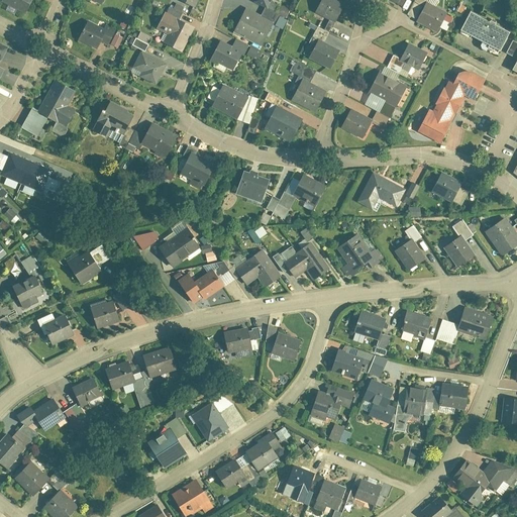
[(0,0),(0,1),(25,13),(31,0),(0,0)]
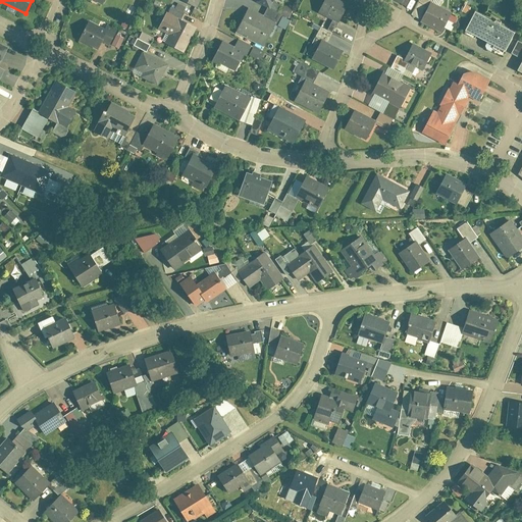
[(201,0),(174,0),(197,10),(201,0)]
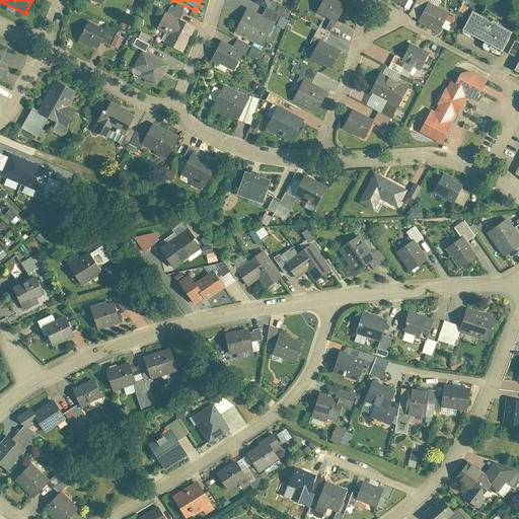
[(321,0),(313,15),(335,25),(347,4),(338,0),(321,0)]
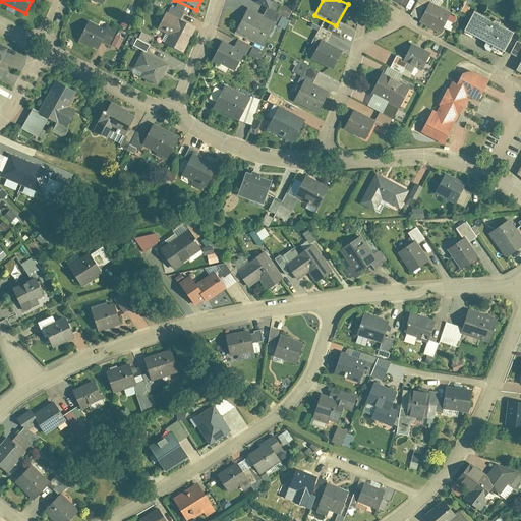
[(427,2),(416,19),(441,32),(451,14),(427,2)]
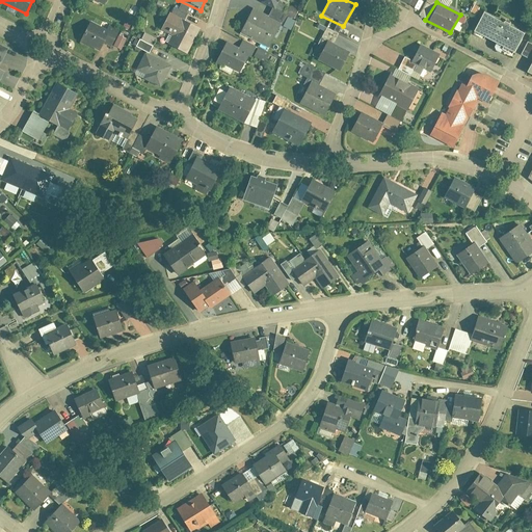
[(253,7),(240,32),(271,47),(287,15),(260,3),(257,9),(253,7)]
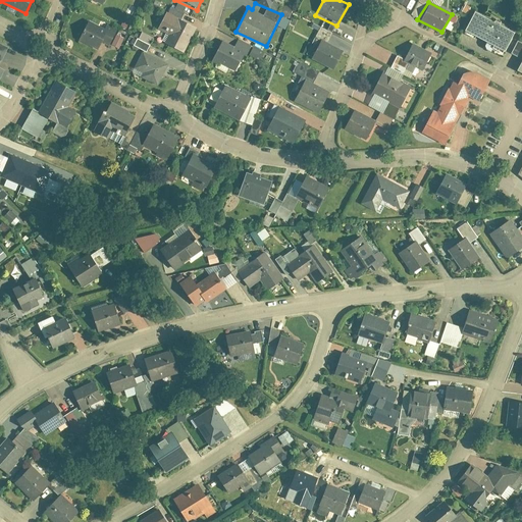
[(197,27),(169,12),(159,30),(169,35),(165,45),(183,53),(197,27)]
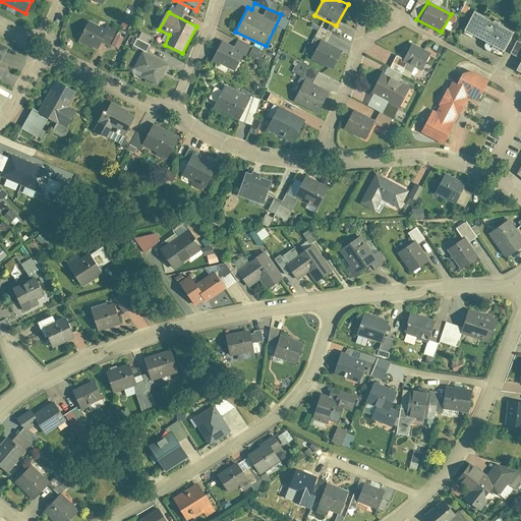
[(471,12),(460,32),(503,54),(513,34),(471,12)]
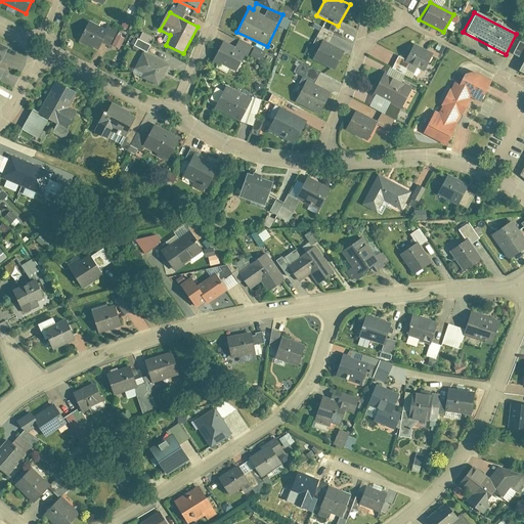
[(116,34),(88,22),(78,40),(98,50),(102,42),(110,45),(116,34)]
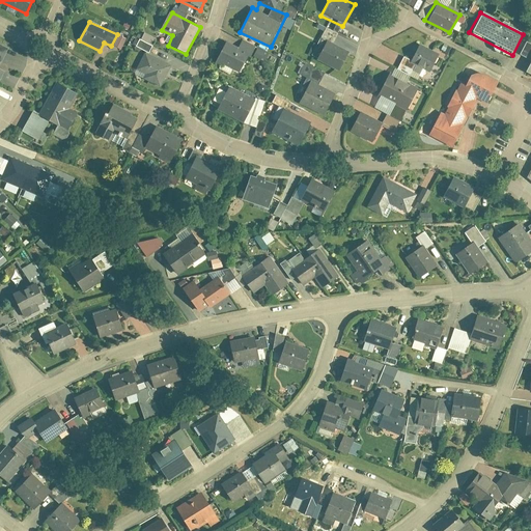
[(317,61),(339,72),(351,51),(329,39),(317,61)]
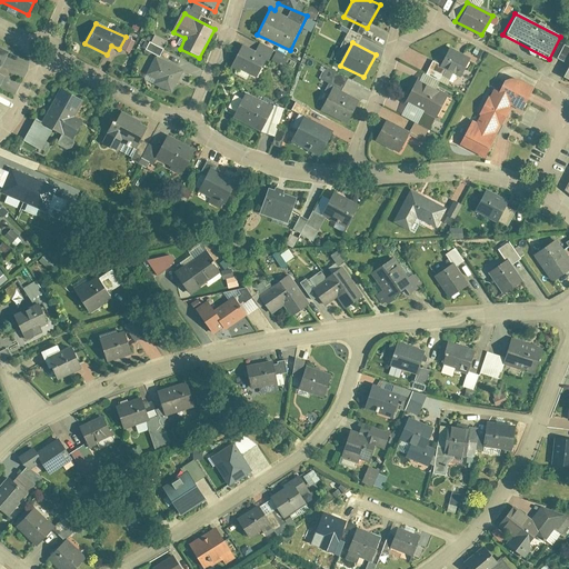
[(568,45),(565,42),(556,59),(567,63),(560,78),(568,82),(568,45)]
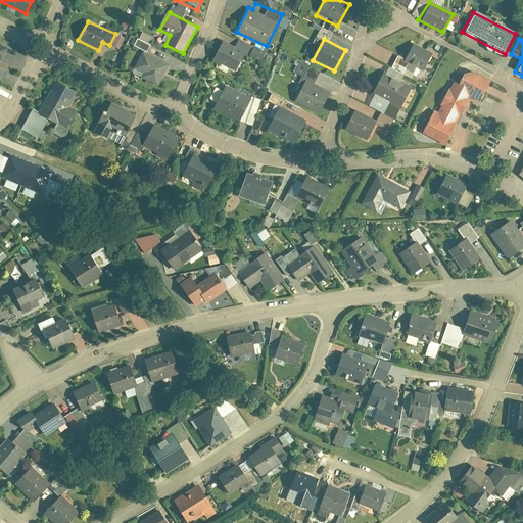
[(216,61),(241,74),(250,53),(226,42),(216,61)]
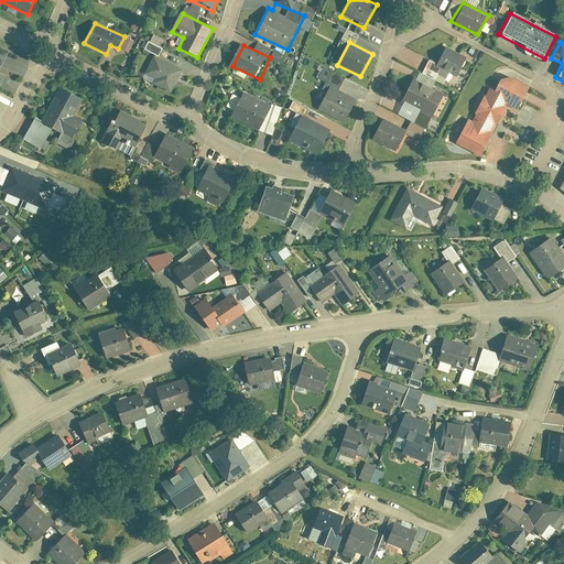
[(434,66),(456,77),(466,58),(443,46),(434,66)]
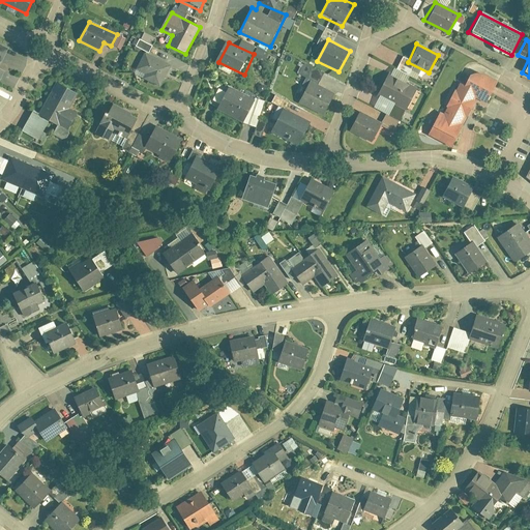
[(171,65),(144,52),(134,72),(159,86),(171,65)]
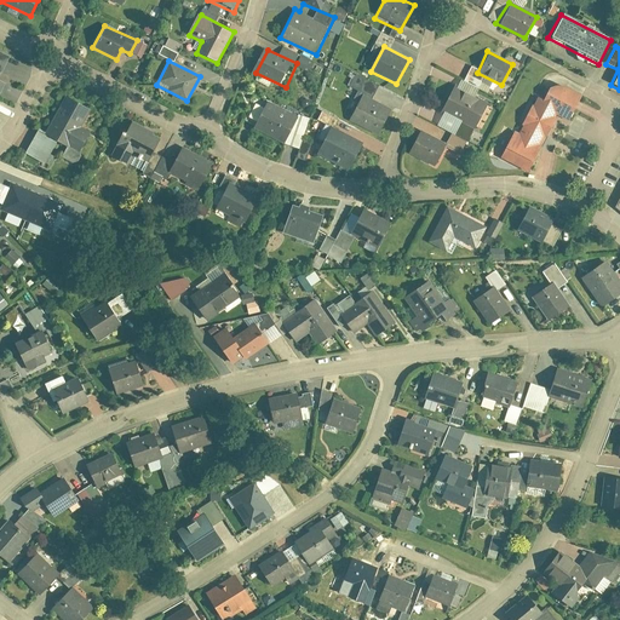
[(501,158),(530,172),(544,145),(541,144),(555,116),(567,122),(579,97),(551,84),(541,102),(537,98),(518,132),(515,131),(501,158)]
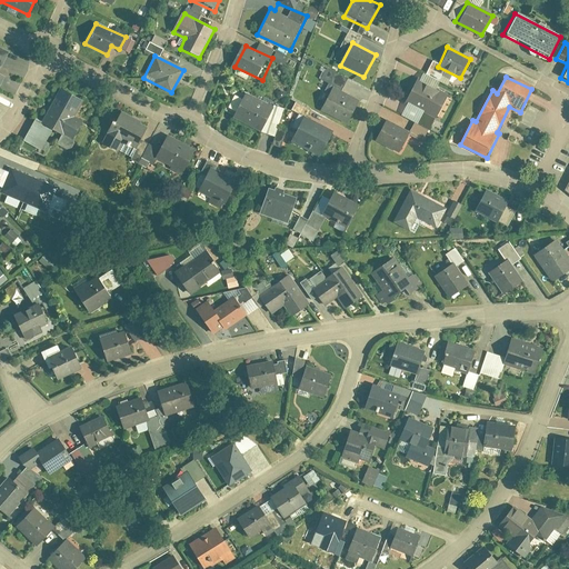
[(401,116),(430,130),(449,93),(419,78),(401,116)]
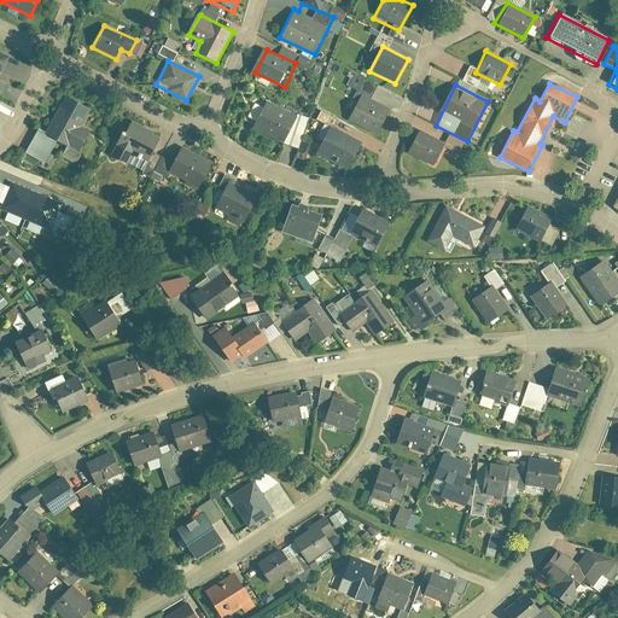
[(91,108),(64,94),(45,133),(59,140),(82,151),(91,133),(81,128),(91,108)]
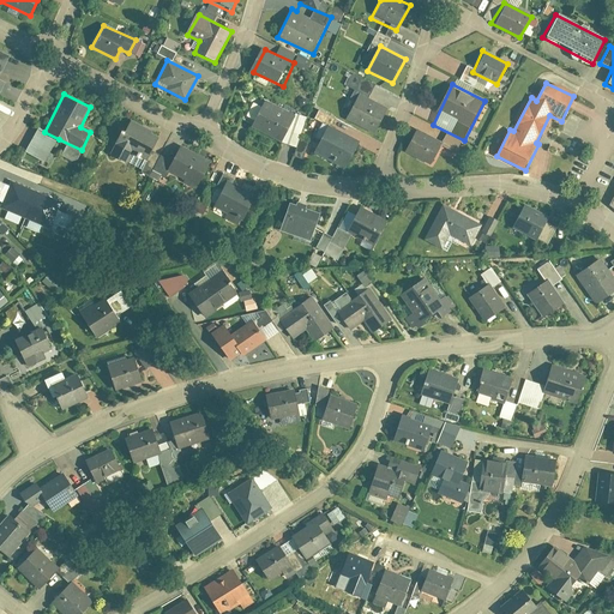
[(389,108),(360,94),(344,119),(374,134),(389,108)]
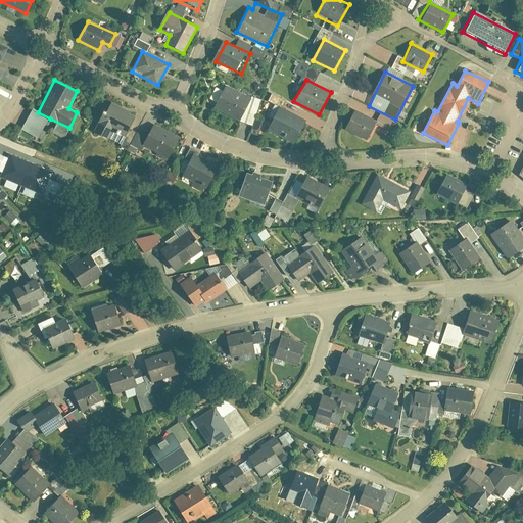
[(251,99),(225,86),(215,107),(240,119),(251,99)]
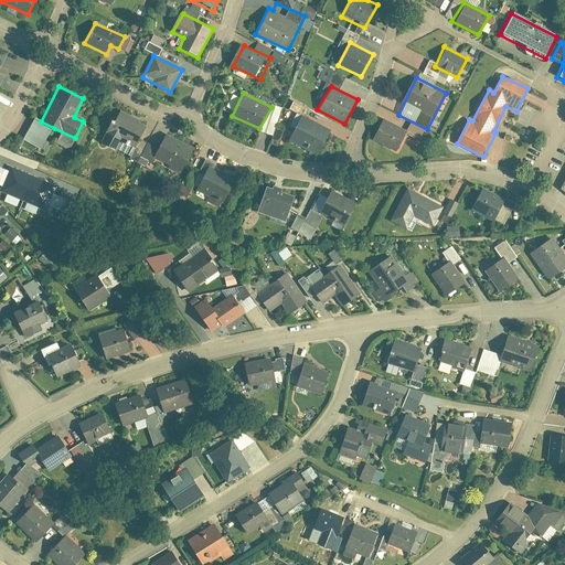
[(147,125),(118,112),(99,142),(118,150),(123,141),(135,147),(147,125)]
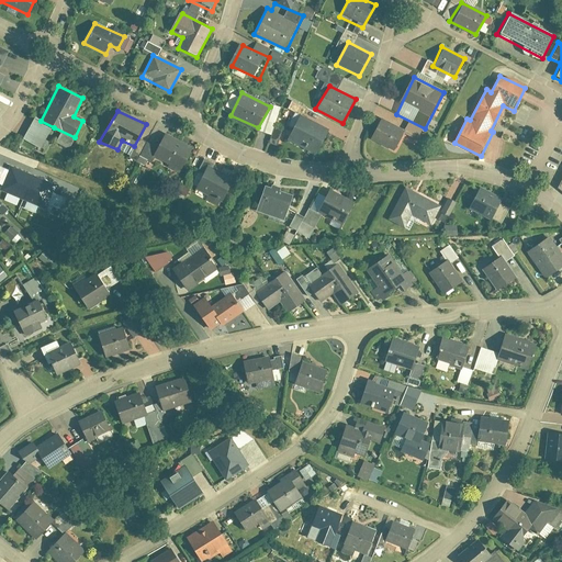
[(287,138),(316,153),(329,130),(301,115),(287,138)]
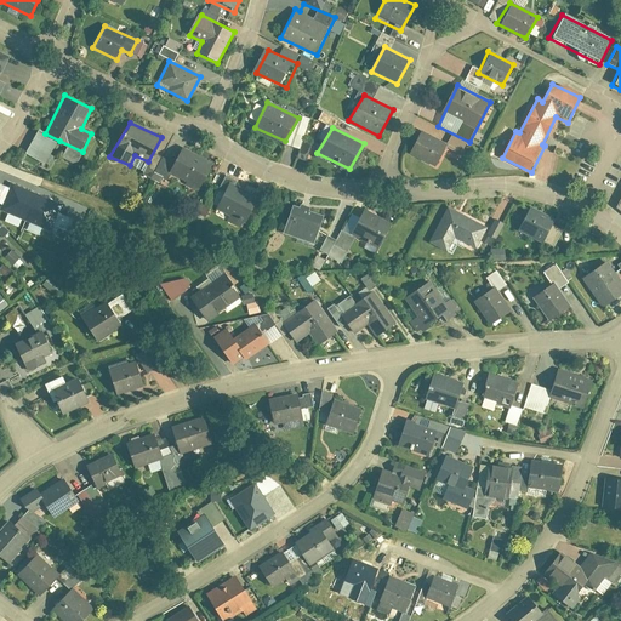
[(24,155),(46,165),(60,141),(38,131),(24,155)]
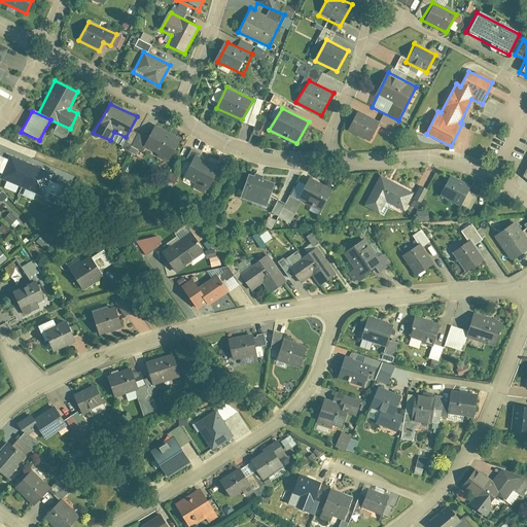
[(349,129),(371,141),(380,125),(358,112),(349,129)]
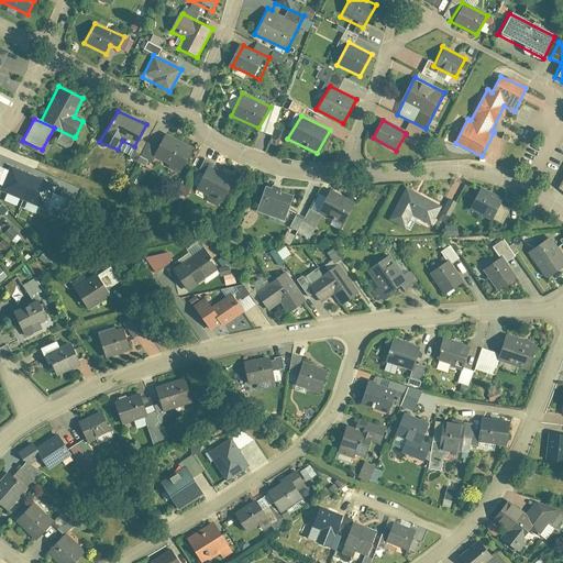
[(192,147),(165,134),(153,158),(180,172),(192,147)]
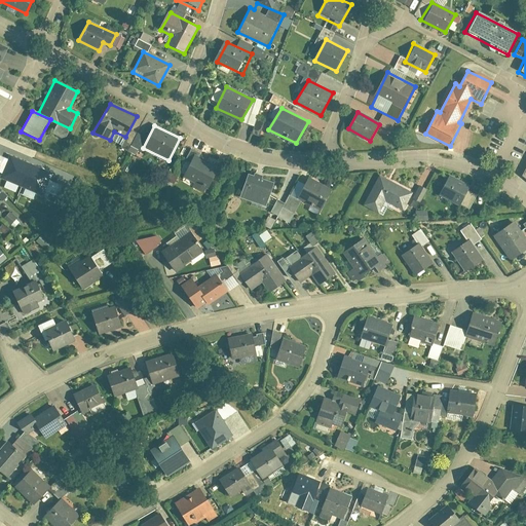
[(220,165),(195,154),(183,178),(208,190),(220,165)]
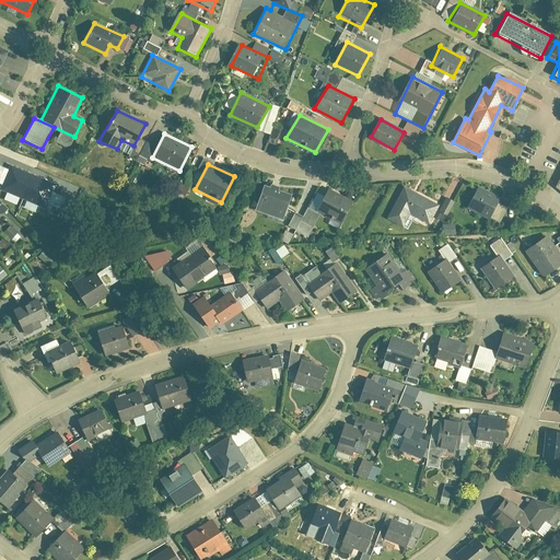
[(56,183),(11,165),(1,190),(46,209),(56,183)]
